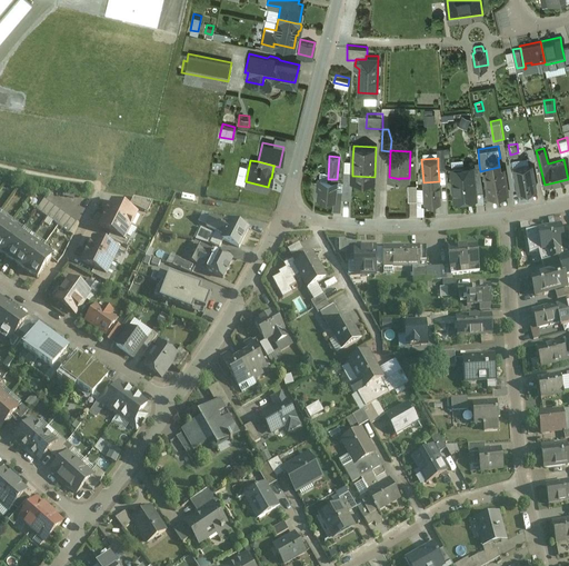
[(352,160),(345,160),(343,180),(352,181),(352,177),(352,176),(352,160)]
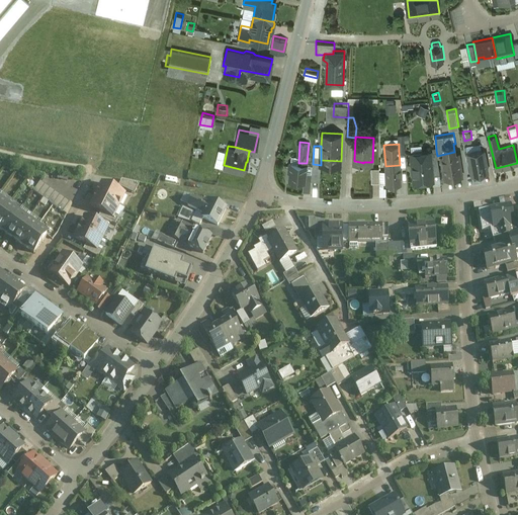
[(484,148),(468,151),(472,173),(488,170),(484,148)]
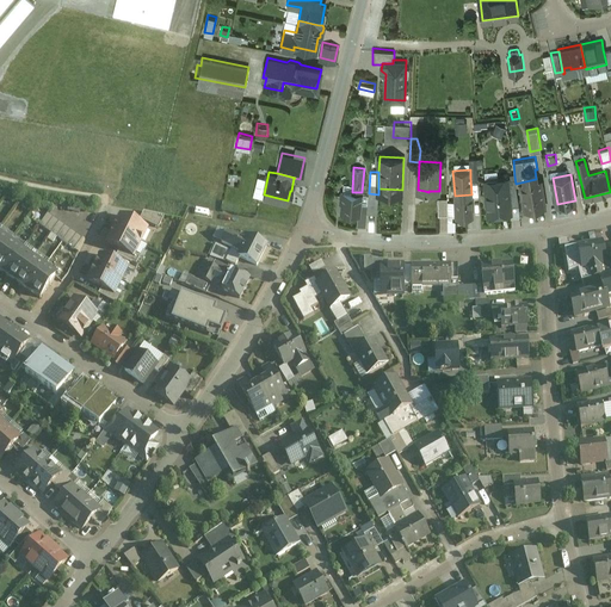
[(506,175),(483,179),(488,212),(511,210),(510,198),(507,178),(506,175)]
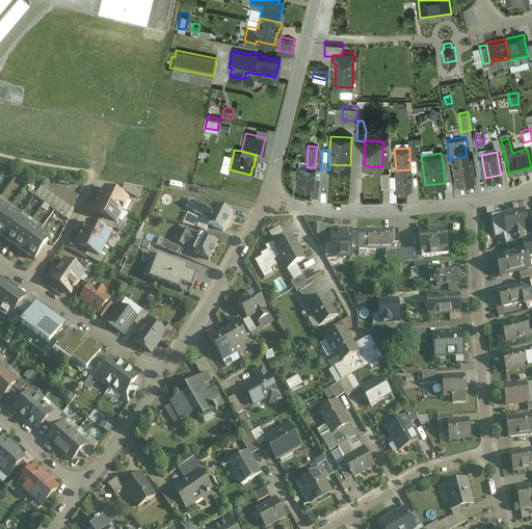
[(448,154),(442,155),(444,173),(451,173),(449,160),(448,154)]
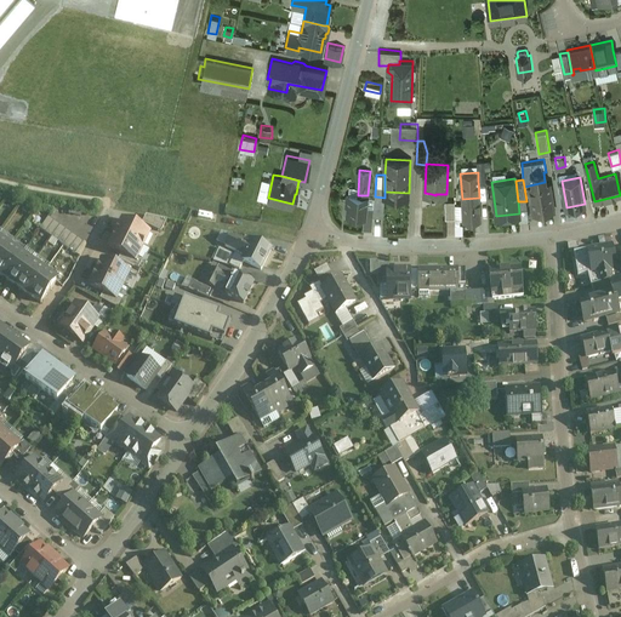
[(545,182),(529,186),(533,212),(553,209),(550,182),(545,182)]
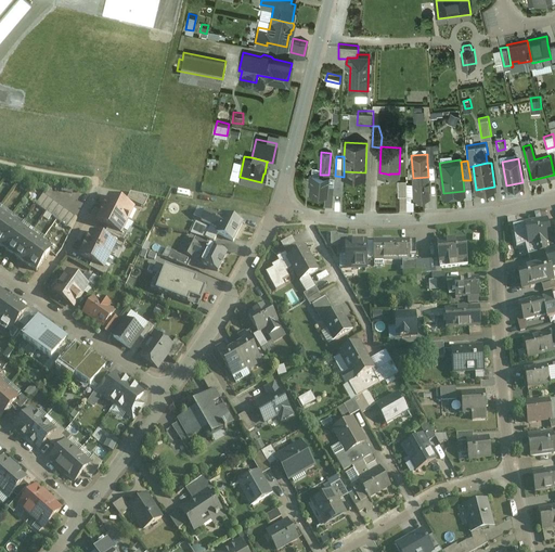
[(320,175),(310,174),(310,179),(311,179),(310,192),(327,193),(328,175),(320,175)]
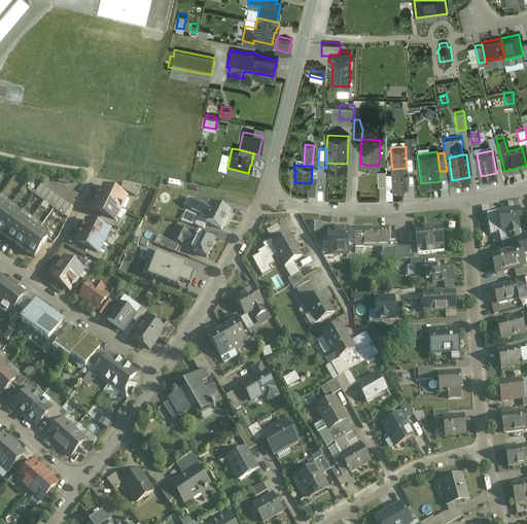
[(326,168),(318,167),(316,181),(325,181),(326,168)]
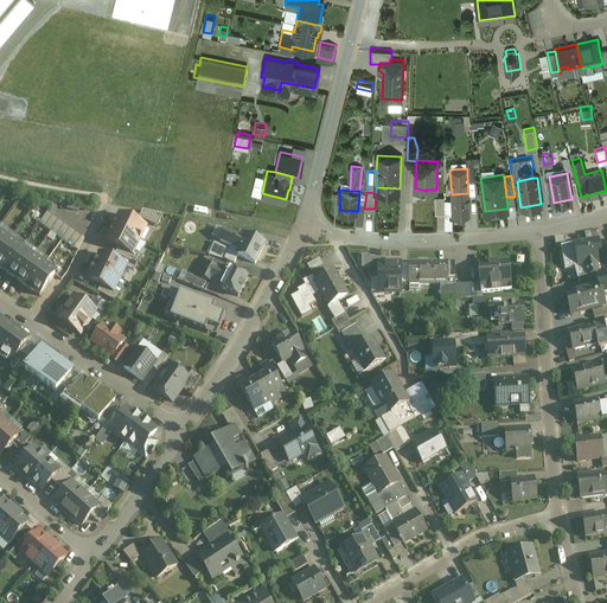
[(468,193),(452,194),(453,215),(470,213),(468,193)]
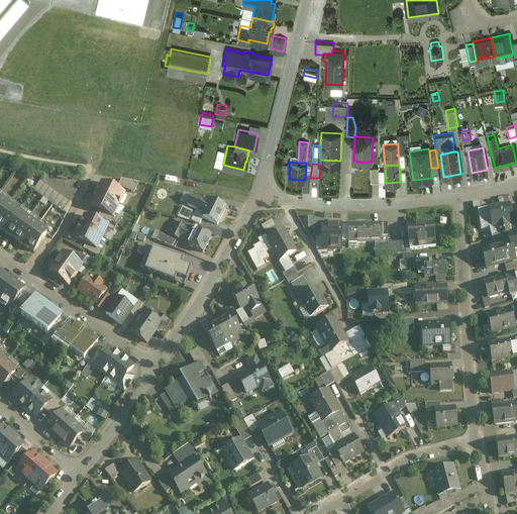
[(139,181),(121,177),(118,183),(133,191),(139,181)]
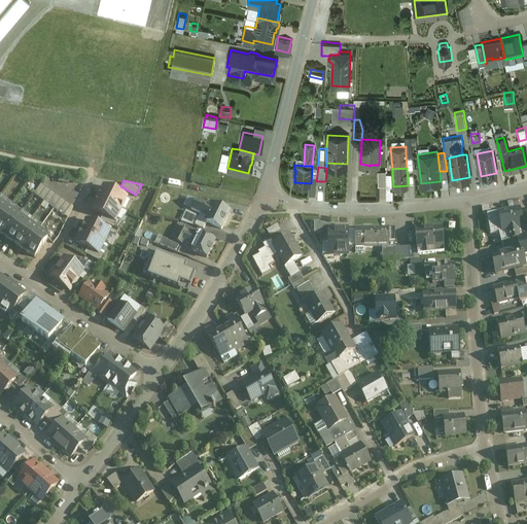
[(41,181),(34,191),(39,196),(45,185),(41,181)]
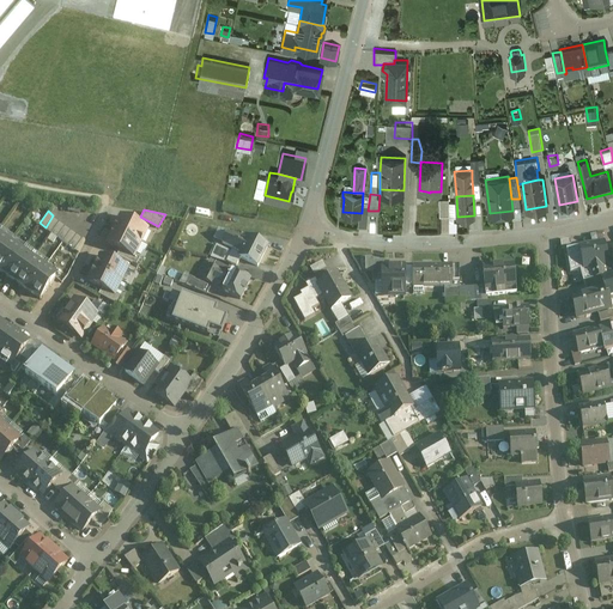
[(145,225),(121,213),(114,227),(140,241),(144,233),(143,232),(145,225)]
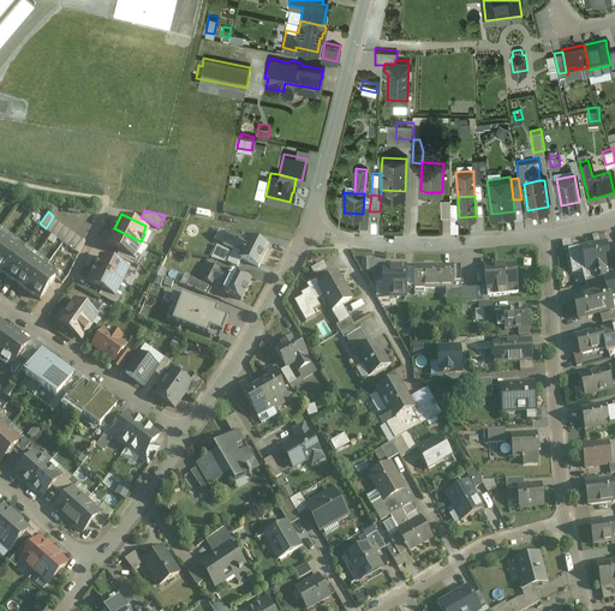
[(53,216),(46,228),(51,232),(59,220),(53,216)]
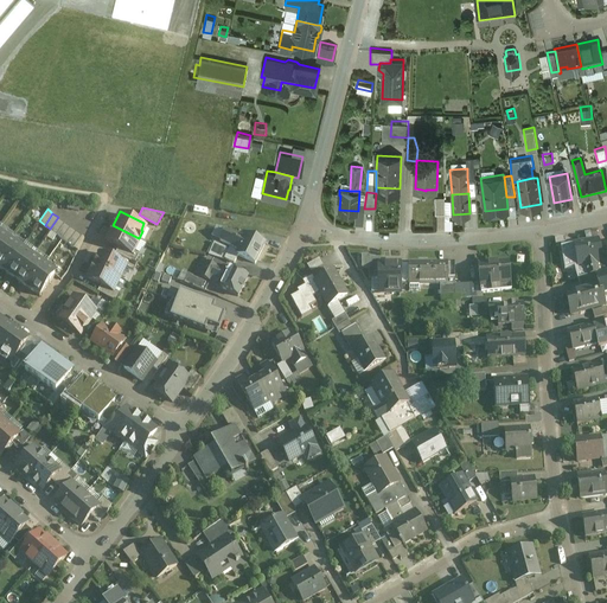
[(58,217),(50,229),(56,233),(64,222),(58,217)]
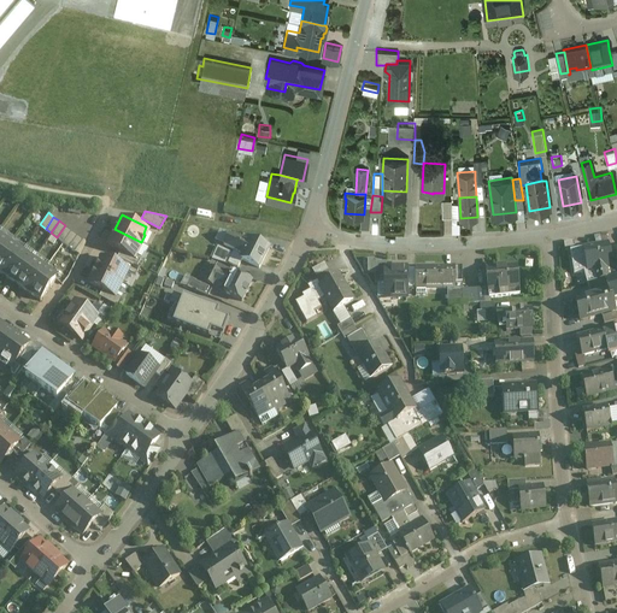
[(65,225),(57,237),(63,241),(71,229),(65,225)]
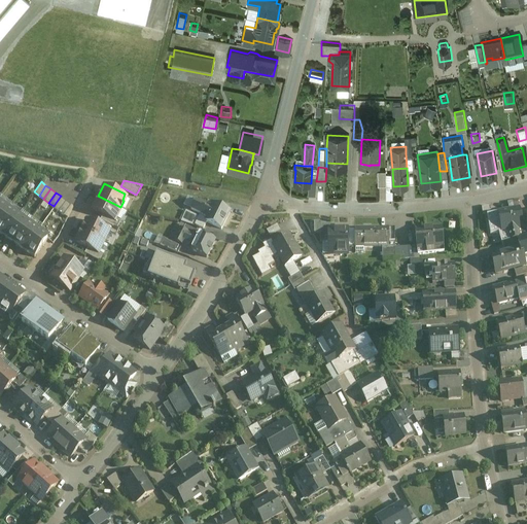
[(61,196),(54,206),(59,210),(66,200),(61,196)]
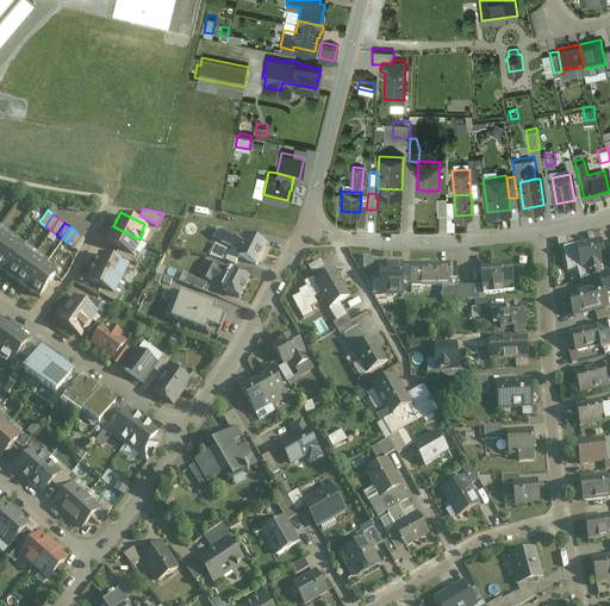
[(139,239),(113,226),(107,239),(113,243),(119,247),(119,245),(120,245),(134,252),(134,251),(139,239)]
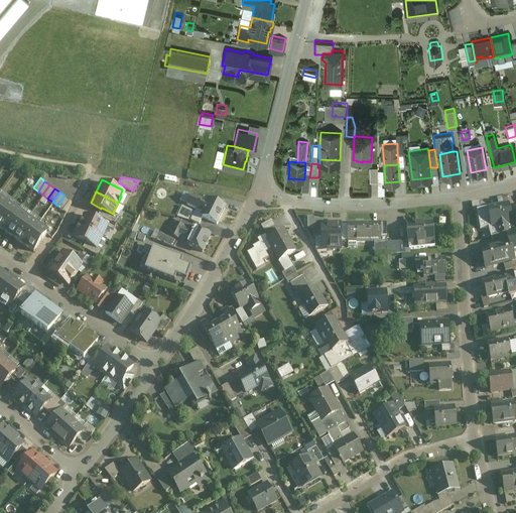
[(195,210),(191,218),(199,221),(203,215),(202,214),(208,202),(191,194),(187,203),(197,207),(195,210)]
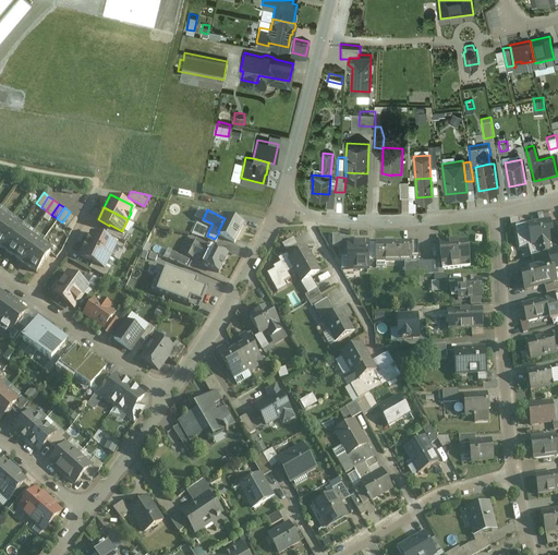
[(70,212),(62,222),(68,226),(75,215),(70,212)]
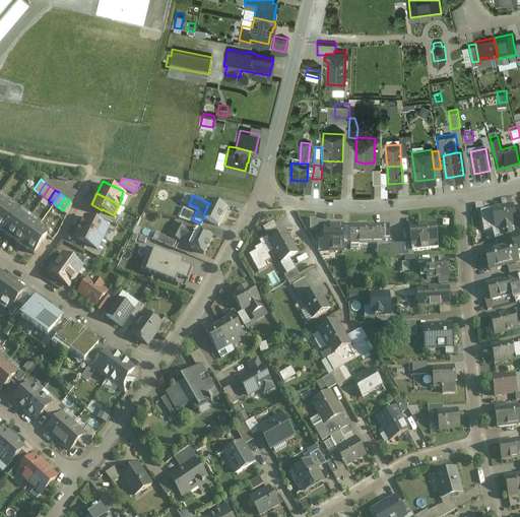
[(226,206),(211,199),(209,203),(203,215),(204,216),(218,223),(226,206)]
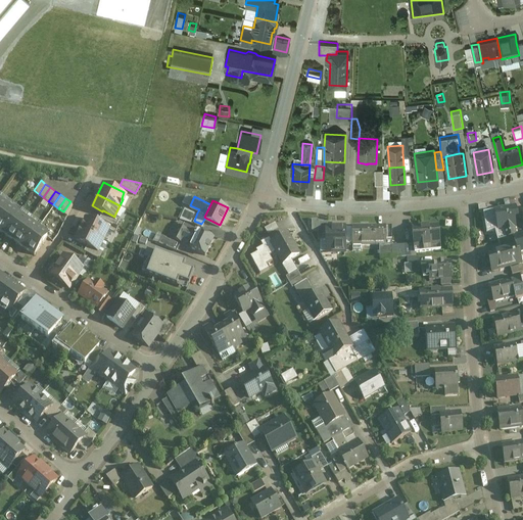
[(515,204),(505,206),(511,235),(522,232),(522,220),(522,221),(522,225),(520,226),(515,204)]
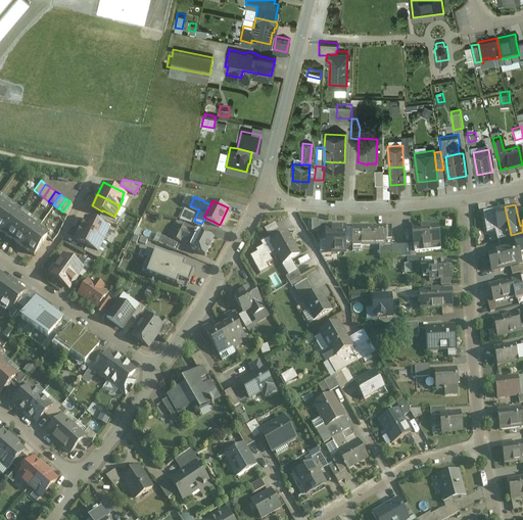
[(12,210),(7,206),(0,216),(0,229),(4,232),(18,211),(13,208),(12,210)]
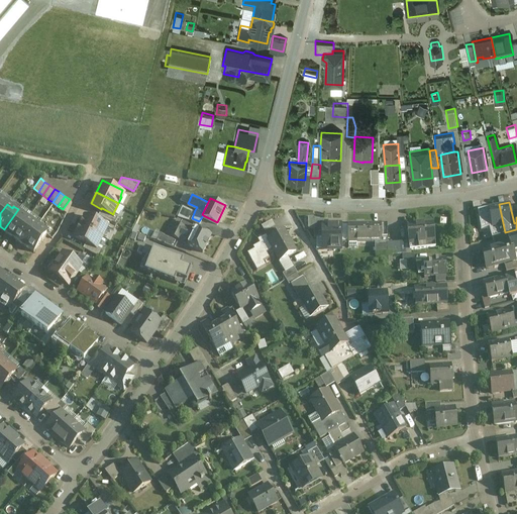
[(195,210),(183,204),(178,215),(192,219),(192,218),(195,210)]
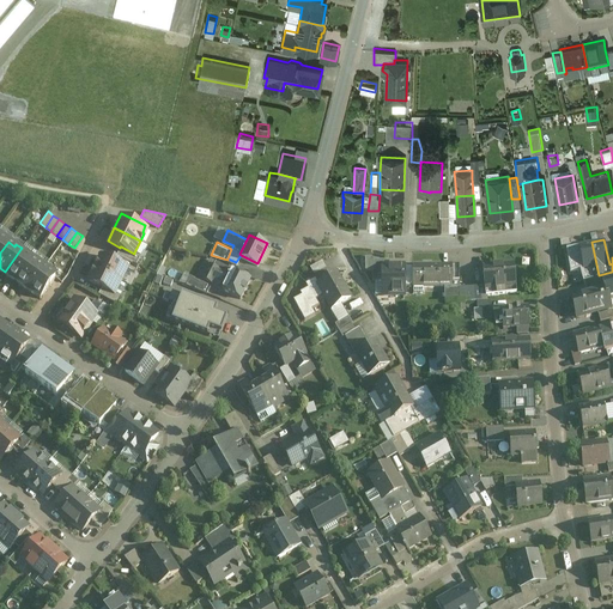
[(592,242),(578,244),(566,247),(568,255),(568,259),(569,261),(569,266),(570,269),(580,268),(583,280),(599,275),(592,242)]
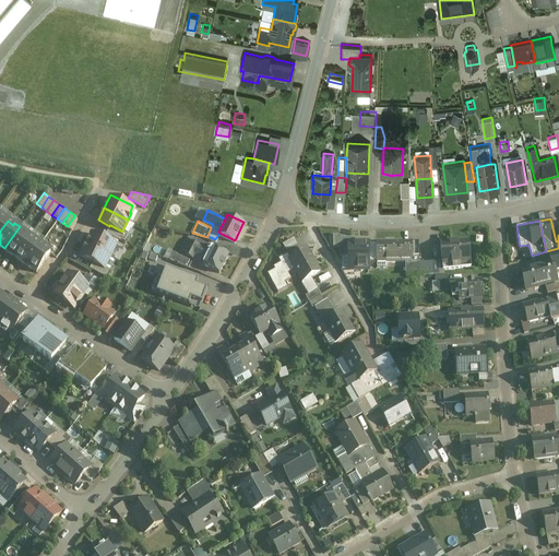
[(122,232),(110,225),(110,226),(109,226),(107,232),(108,233),(125,240),(128,233),(122,231),(122,232)]
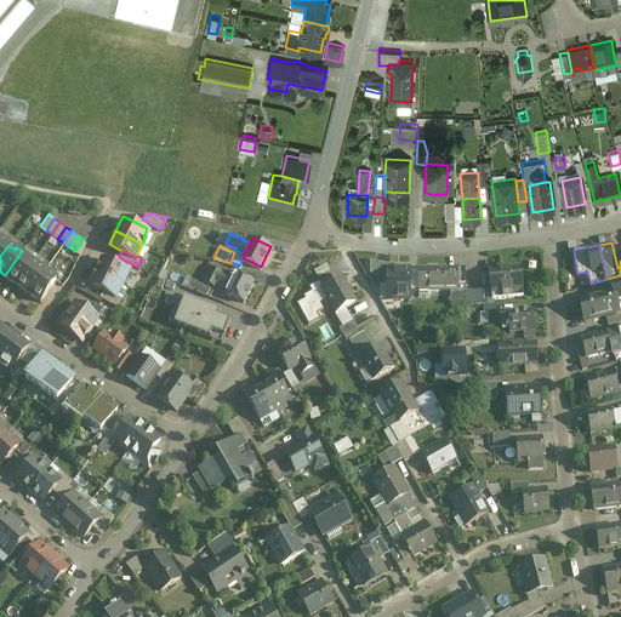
[(27,256),(22,251),(5,275),(17,284),(32,262),(26,257),(27,256)]
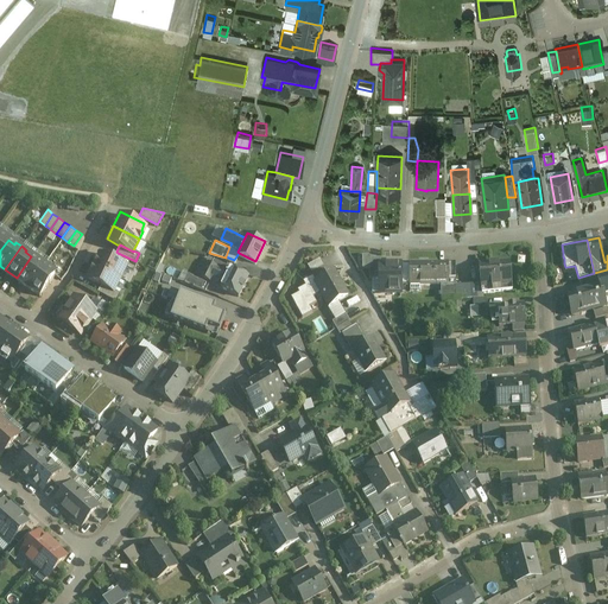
[(115,259),(100,250),(94,264),(120,277),(126,265),(126,264),(115,259)]
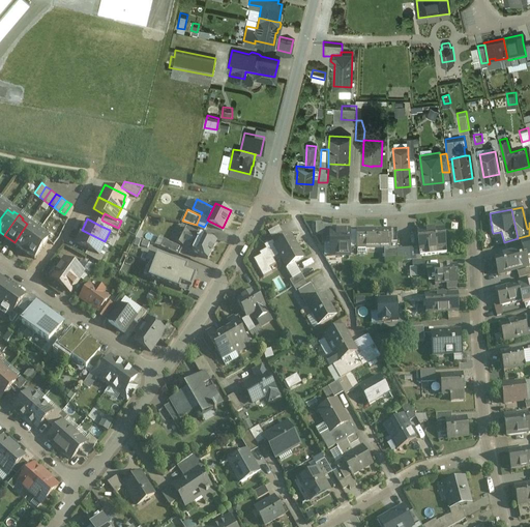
[(118,228),(102,221),(100,226),(110,230),(110,231),(117,234),(120,228),(118,228)]
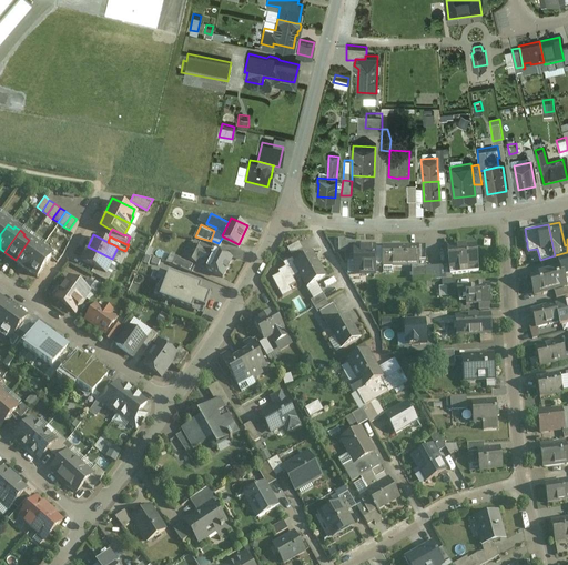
[(345,240),(345,249),(345,259),(355,259),(355,242),(355,239),(345,240)]
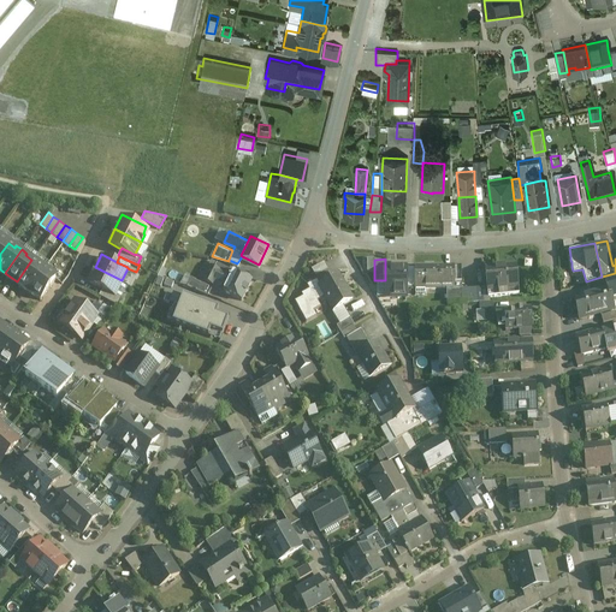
[(39,263),(31,260),(17,281),(28,290),(45,266),(40,262),(39,263)]
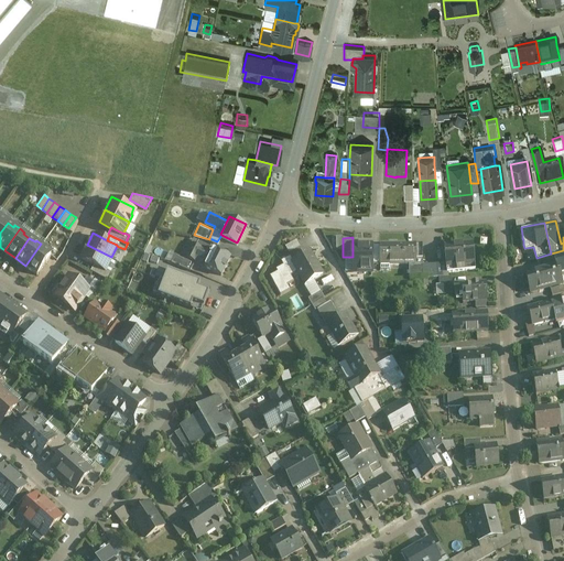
[(300,244),(296,238),(285,245),(289,250),(300,244)]
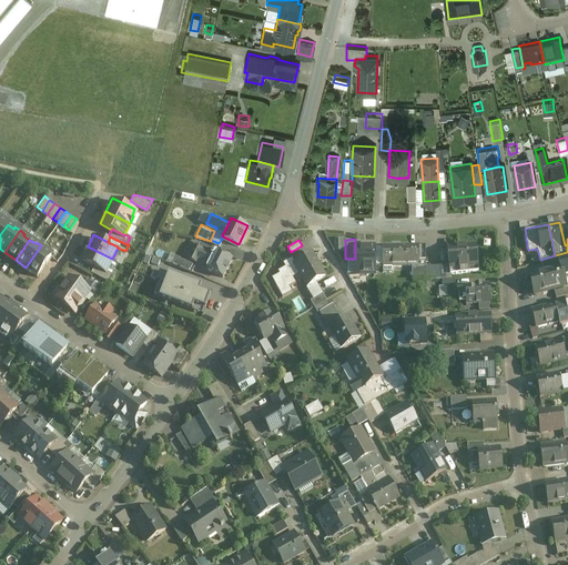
[(200,241),(198,245),(190,242),(183,254),(206,265),(215,249),(200,241)]
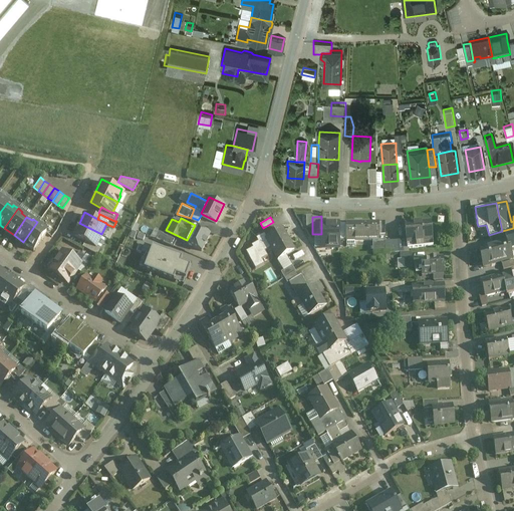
[(338,221),(325,221),(325,219),(321,219),(321,234),(321,246),(338,245),(338,238),(338,222),(338,221)]
